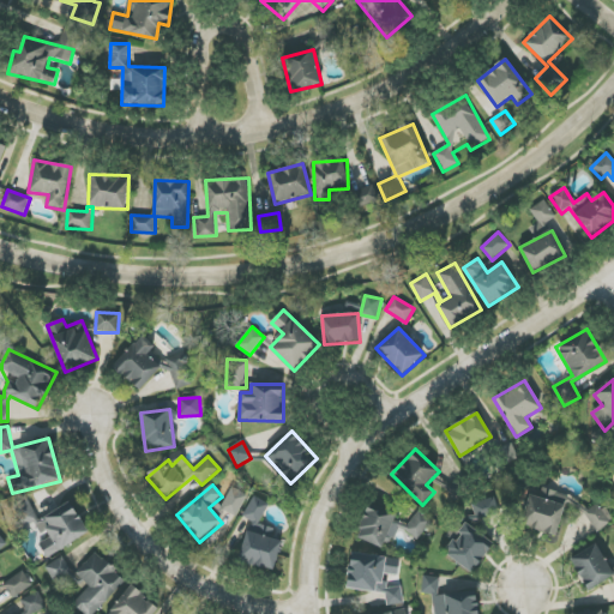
[(238,517),(247,494),(232,487),(221,510),(238,517)]
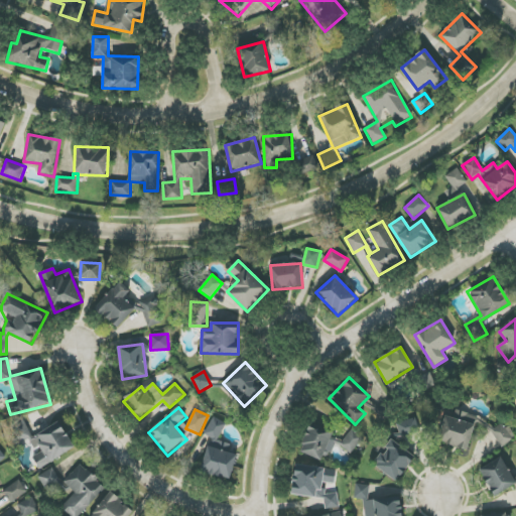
[(468,450),(473,431),(513,442),(515,431),(515,429),(457,413),(455,418),(445,415),(437,442),(468,450)]
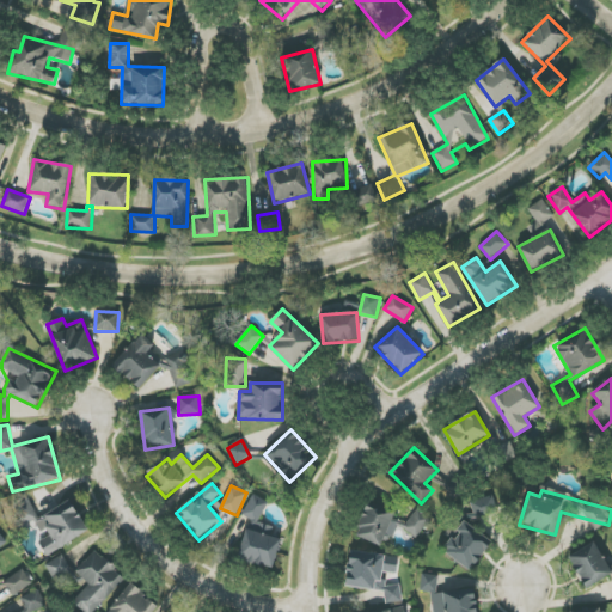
[(270,570),(283,540),(270,536),(274,528),(259,522),(269,501),(252,494),(243,516),(252,520),(237,556),(270,570)]
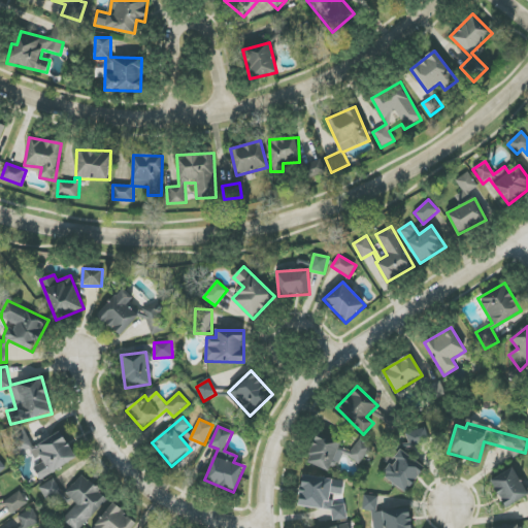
[(33,448),(24,429),(13,434),(23,453),(30,449),(37,463),(33,465),(40,479),(76,460),(62,432),(33,448)]
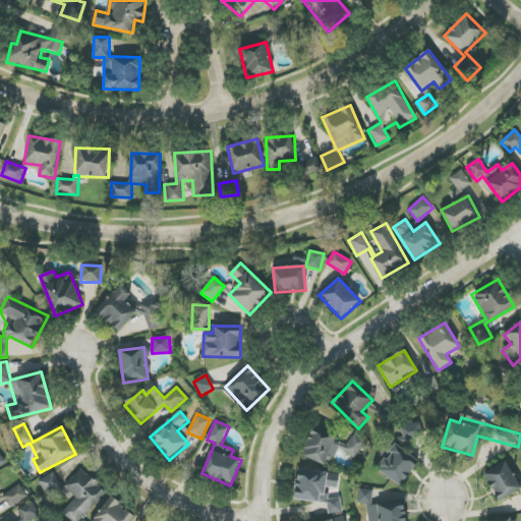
[(401,426),(404,442),(422,438),(419,423),(401,426)]
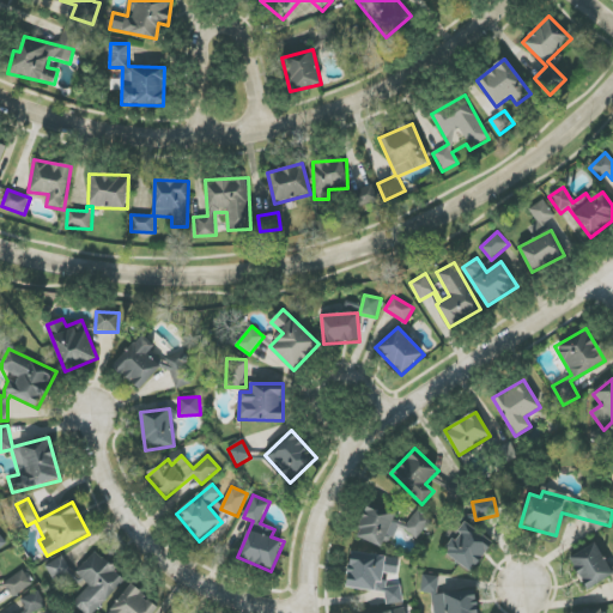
[(423,538),(430,517),(414,513),(411,521),(368,505),(356,538),(382,547),(386,536),(394,539),(399,529),(423,538)]
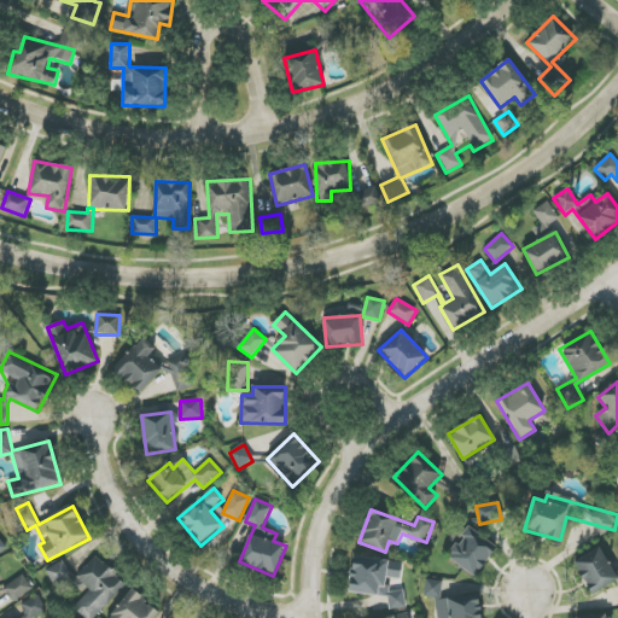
[(448,557),(476,577),(497,548),(470,526),(448,557)]
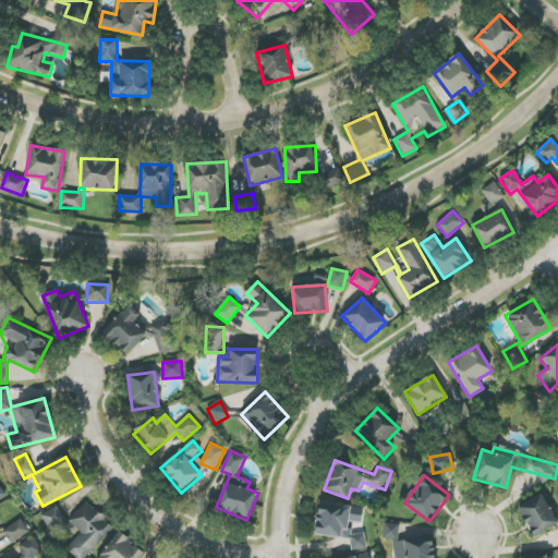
[(534,537),(555,525),(557,531),(557,520),(557,521),(542,493),(517,506),(534,537)]
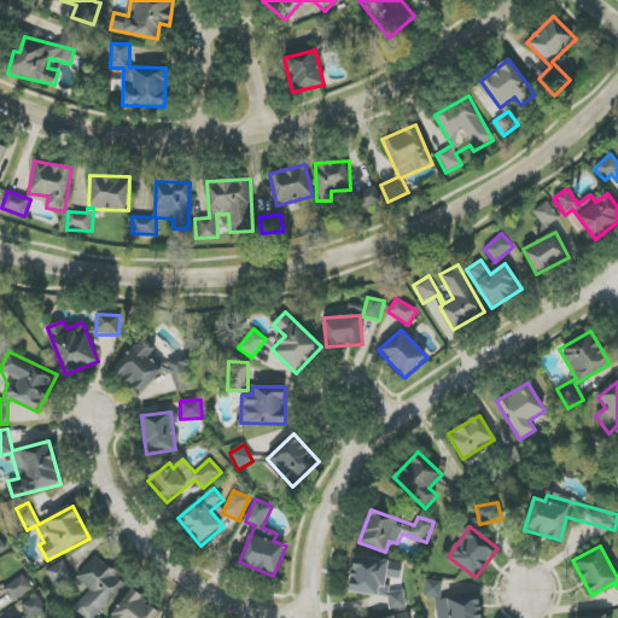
[(73,578),(88,594),(75,607),(85,617),(92,617),(127,584),(97,555),(73,578)]
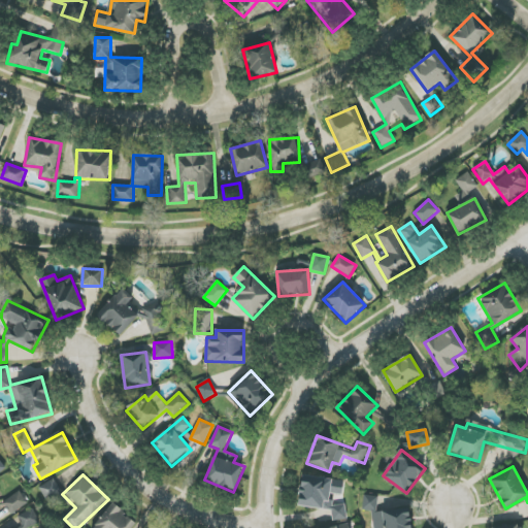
[(298,506),(333,510),(332,519),(345,521),(347,506),(331,504),(332,494),(342,495),(344,481),(301,475),(298,506)]
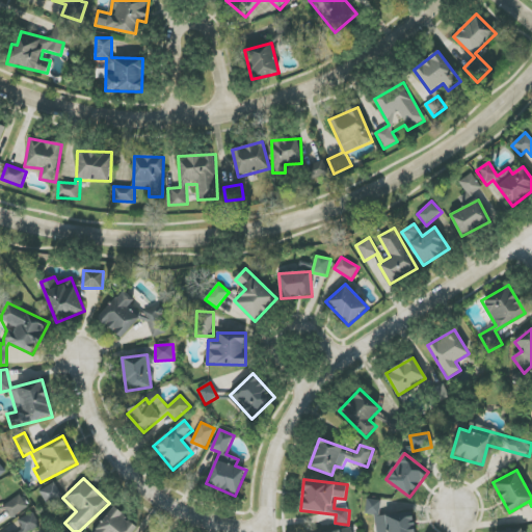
[(48,505),(62,494),(54,482),(40,493),(48,505)]
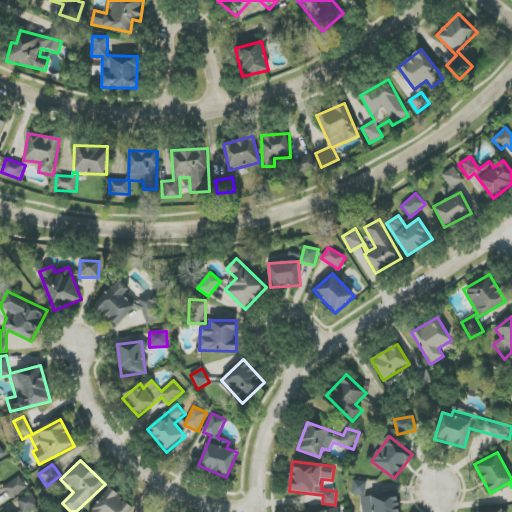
[(28,488),(19,476),(3,488),(12,499),(28,488)]
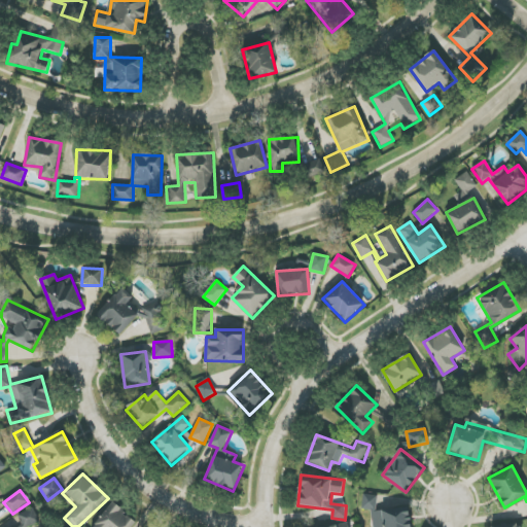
[(411,526),(408,506),(378,512),(376,494),(362,496),(364,511),(371,508),(373,526),(411,526)]
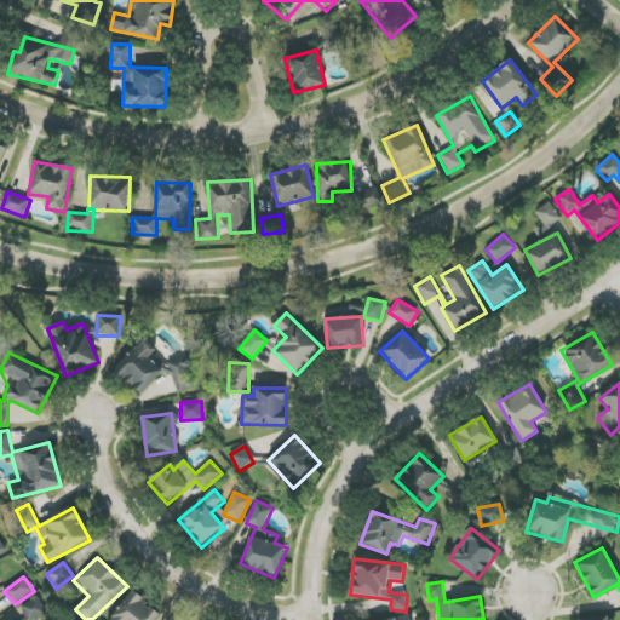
[(154,619),(160,612),(128,593),(112,619),(154,619)]
